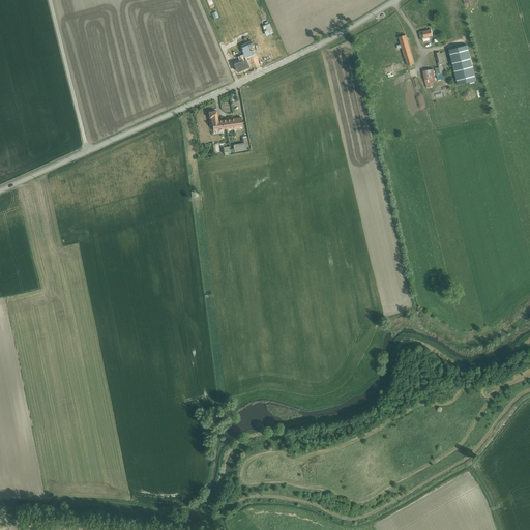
[(421,41),(435,38),(432,30),(419,33),(421,41)]
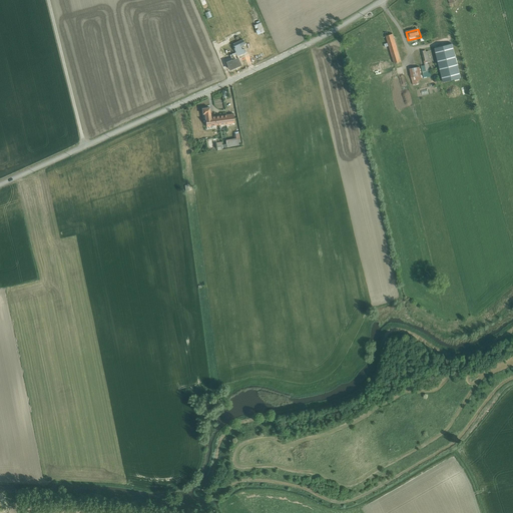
[(270,52),(263,34),(257,36),(264,55),(270,52)]
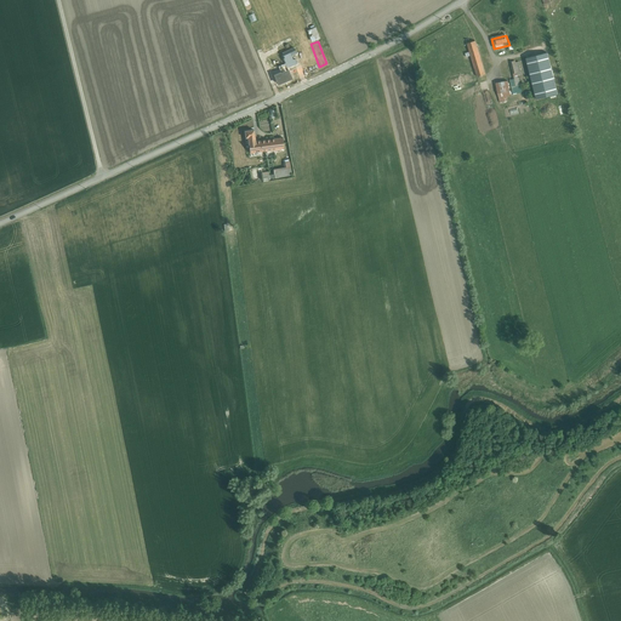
[(488,75),(478,41),(468,44),(478,78),(488,75)]
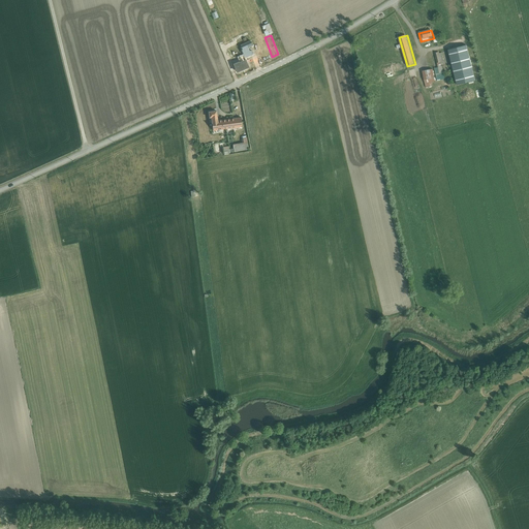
[(230,60),(235,70),(250,62),(247,57),(254,54),(249,43),(241,48),(244,54),(230,60)]
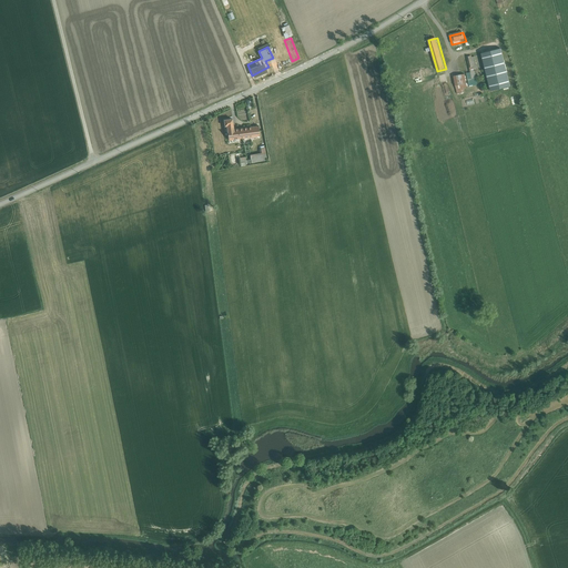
[(456,73),(458,87),(472,85),(470,78),(476,78),(476,73),(478,72),(476,56),(468,57),(470,71),(456,73)]
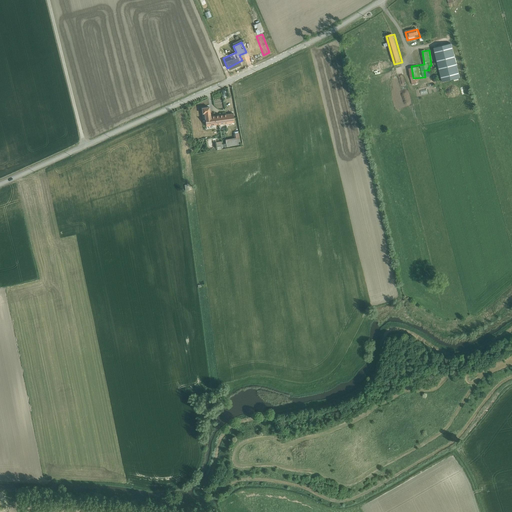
[(211,107),(203,108),(206,133),(215,132),(214,124),(234,121),(233,113),(213,116),(211,107)]
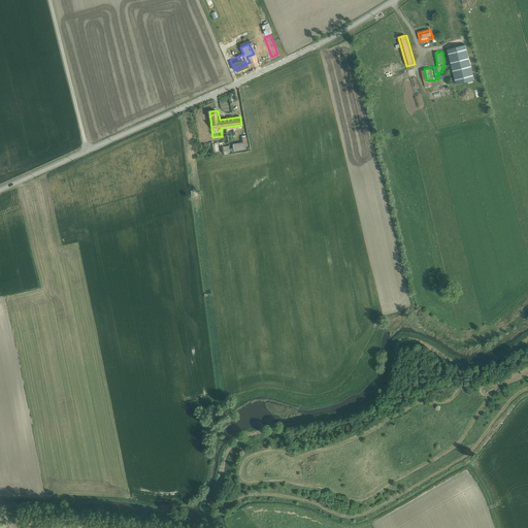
[(234,154),(233,144),(224,145),(225,155),(234,154)]
